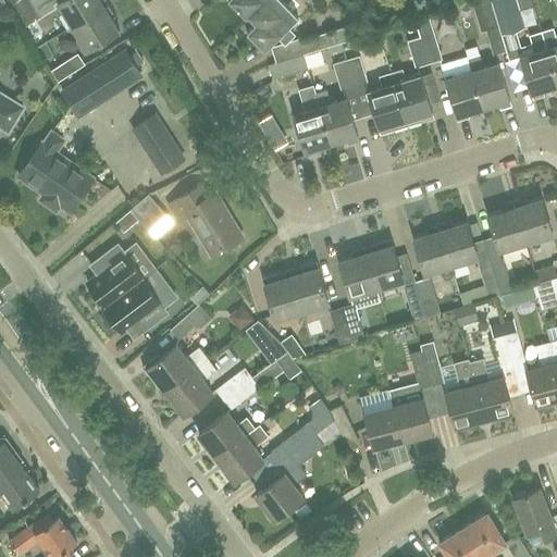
[(20,0),(11,5),(17,17),(47,0),(20,0)]
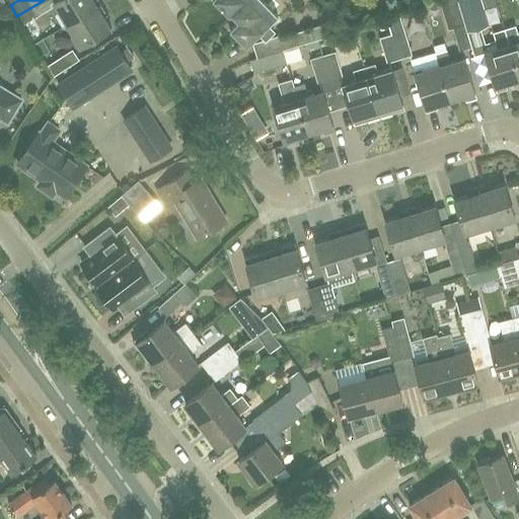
[(47,0),(44,0),(16,16),(22,26),(52,8),(47,0)]
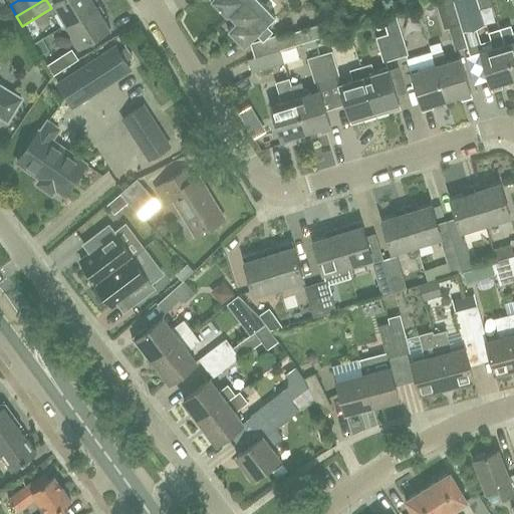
[(101,5),(98,0),(56,0),(53,2),(67,25),(101,5)]
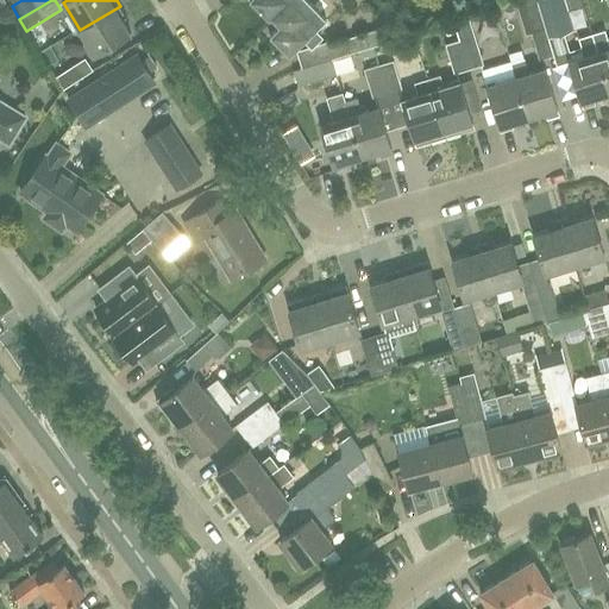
[(269,20),(271,18),(290,0),(250,0),(250,1),(269,20)]
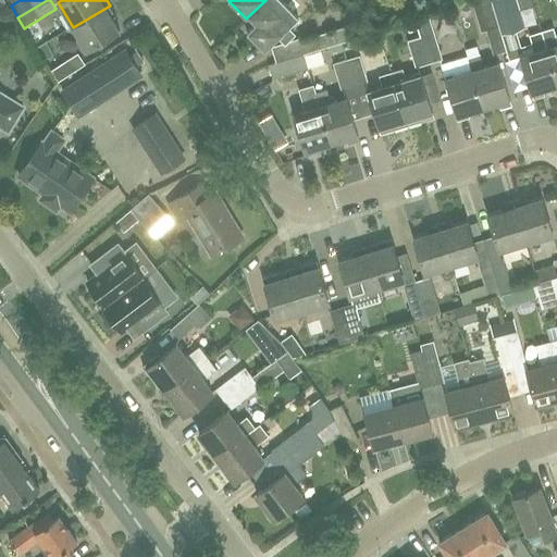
[(281,0),(265,0),(248,16),(256,25),(247,34),(265,51),(292,24),(280,12),(286,4),(281,0)]
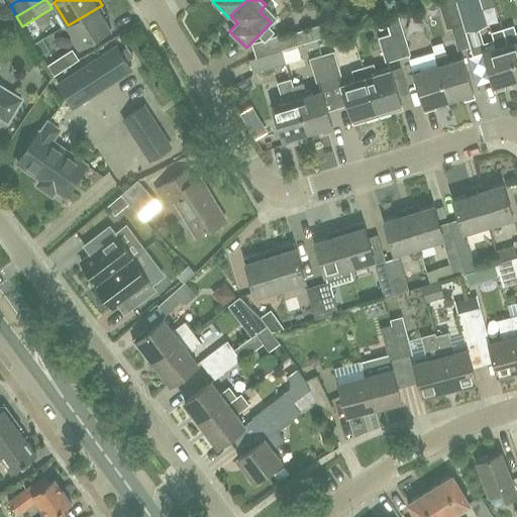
[(457,0),(458,3),(468,31),(488,25),(480,0),(457,0)]
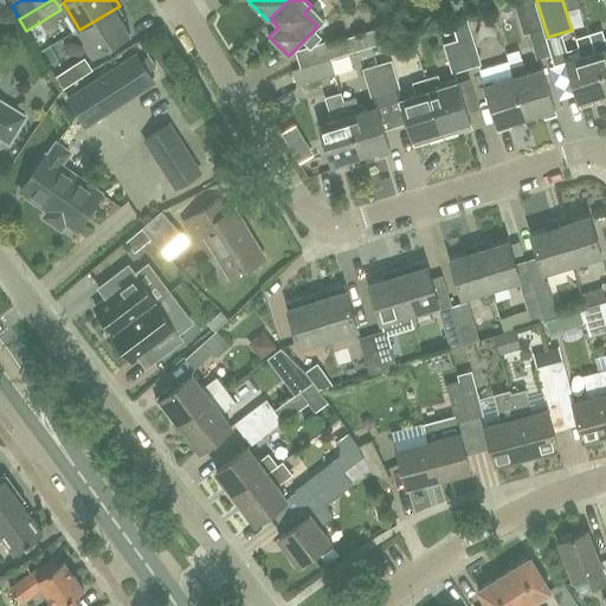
[(537,60),(554,56),(548,37),(537,4),(521,8),(537,60)]
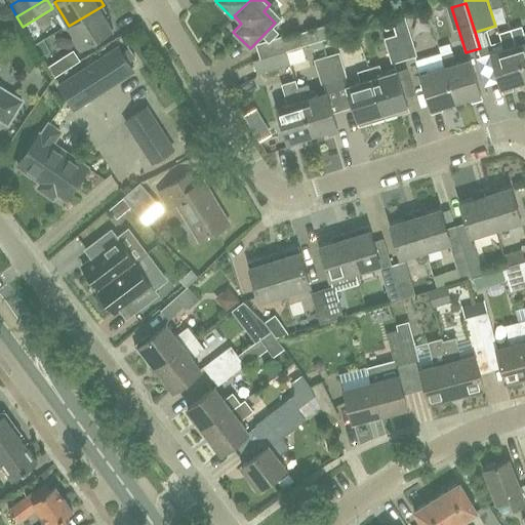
[(104,5),(69,26),(82,48),(113,30),(106,17),(110,15),(104,5)]
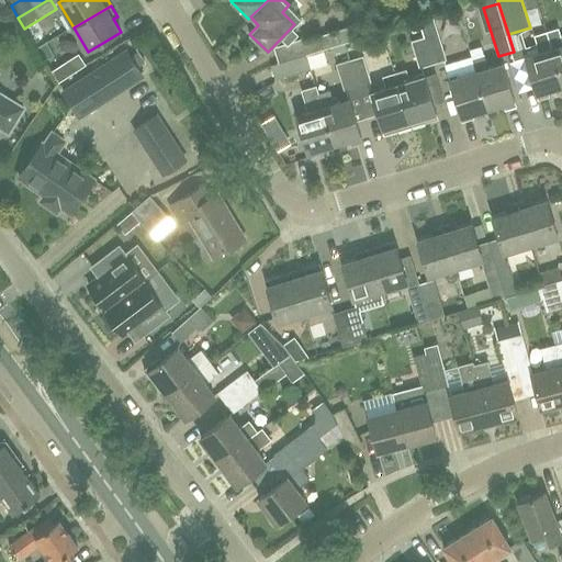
[(422,20),(435,64),(447,60),(434,18),(422,20)]
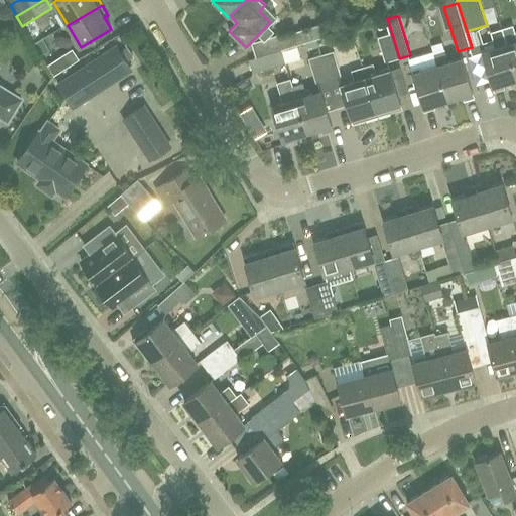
[(385,63),(399,58),(387,18),(385,19),(390,34),(377,38),(385,63)]
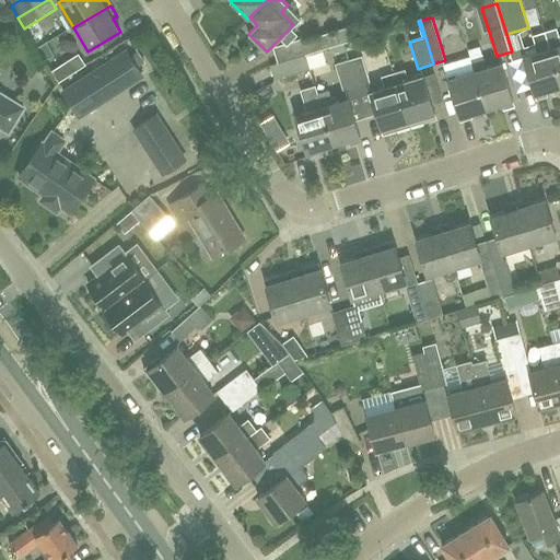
[(305,55),(340,45),(340,44),(365,36),(358,24),(301,42),(300,39),(272,47),(278,63),(305,55)]
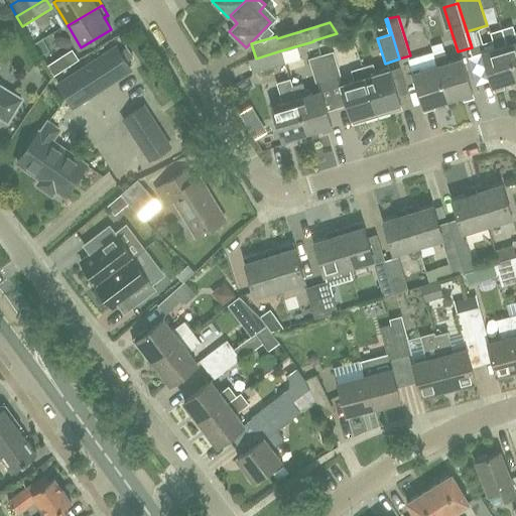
[(504,83),(515,79),(515,70),(508,44),(504,29),(492,32),(497,48),(483,52),(495,91),(505,88),(504,83)]
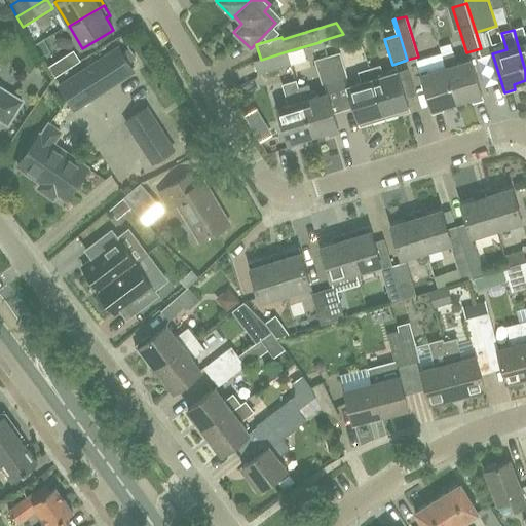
[(53,51),(71,40),(65,31),(47,42),(53,51)]
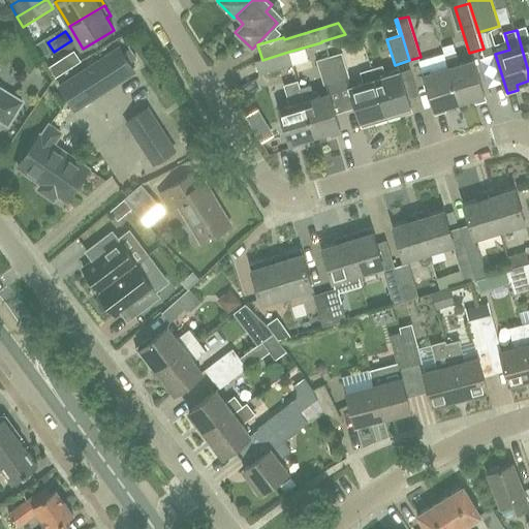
[(119,48),(58,86),(73,110),(134,72),(119,48)]
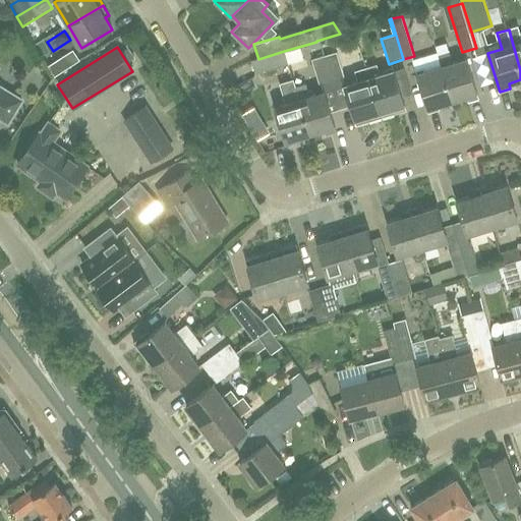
[(54,77),(79,60),(73,50),(47,66),(54,77)]
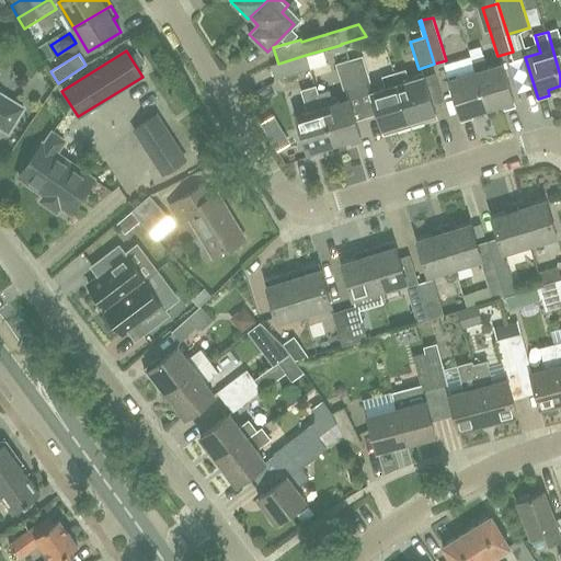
[(310,70),(306,55),(278,64),(271,66),(275,80),(310,70)]
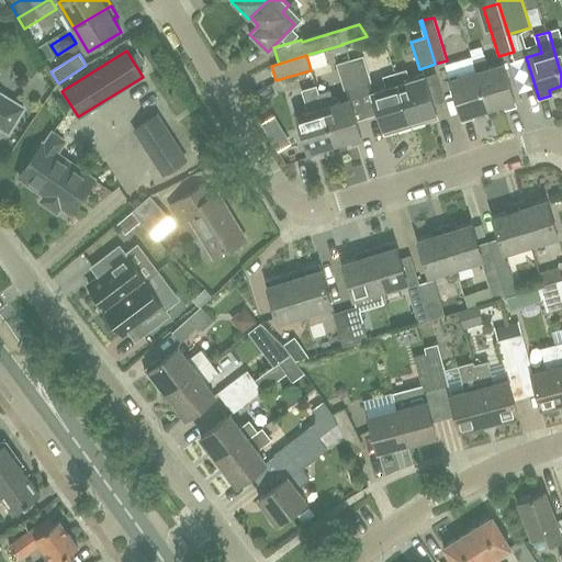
[(505,63),(487,68),(484,55),(473,58),(478,70),(489,109),(504,103),(505,109),(518,104),(505,63)]
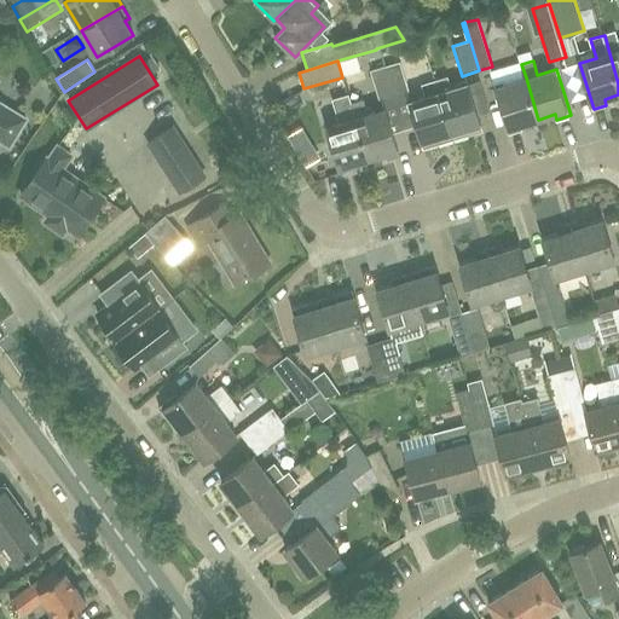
[(400,62),(387,67),(398,102),(405,129),(417,126),(423,148),(435,144),(453,139),(435,80),(421,85),(424,97),(410,102),(408,92),(410,92),(400,62)]
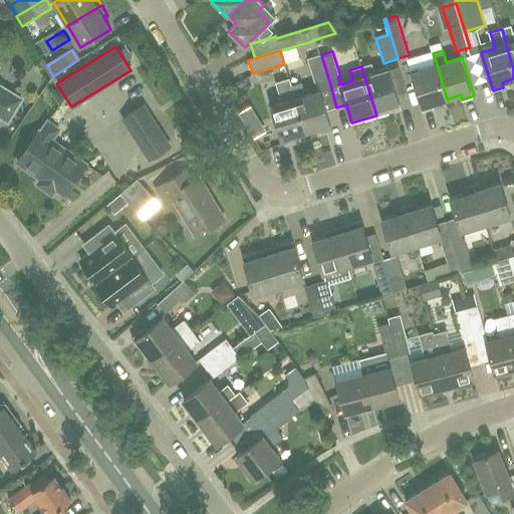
[(433,103),(447,99),(437,64),(433,53),(432,54),(431,52),(407,59),(411,72),(412,72),(424,111),(435,108),(433,103)]
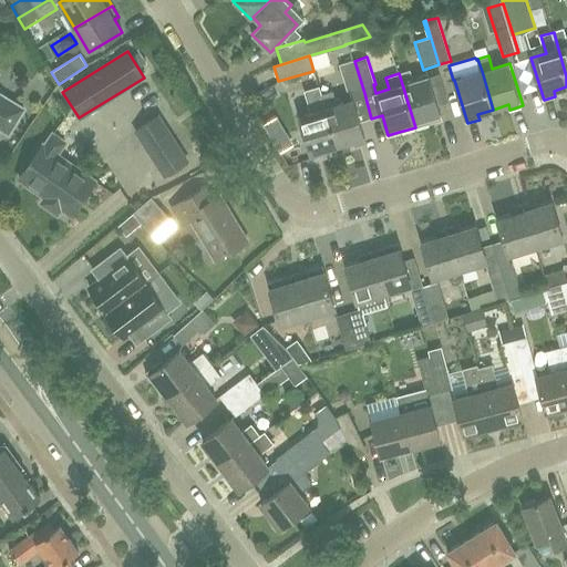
[(354,61),(339,65),(348,92),(350,92),(351,98),(353,96),(364,93),(354,61)]
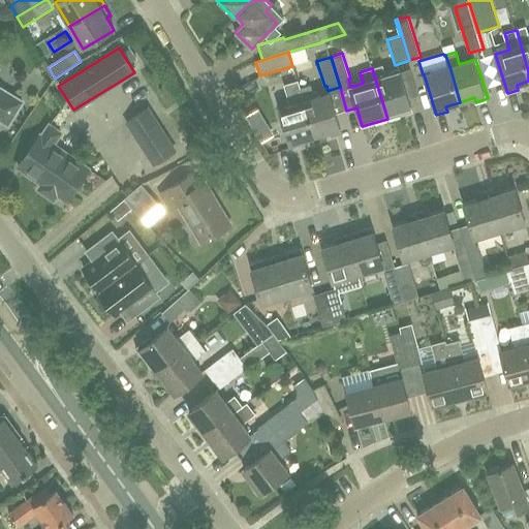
[(383,65),(372,68),(387,119),(413,111),(409,97),(402,71),(401,71),(386,75),(383,65)]
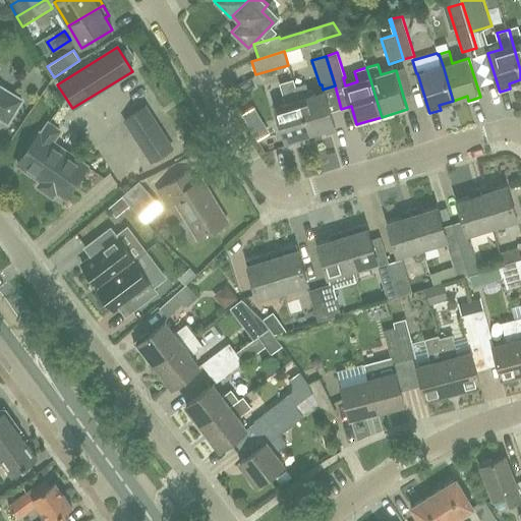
[(287,103),(275,107),(287,146),(297,142),(296,137),(310,133),(296,88),(297,88),(295,80),(294,80),(284,83),(283,88),(287,103)]
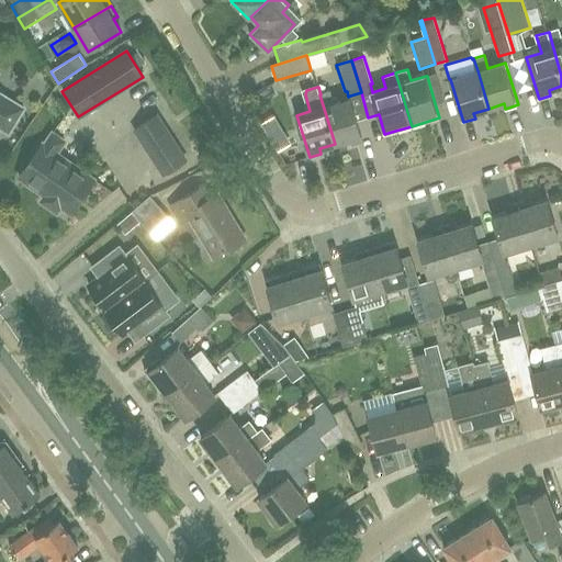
[(321,94),(319,94),(335,144),(349,139),(350,145),(363,141),(357,120),(351,99),(335,103),(332,91),(321,94)]
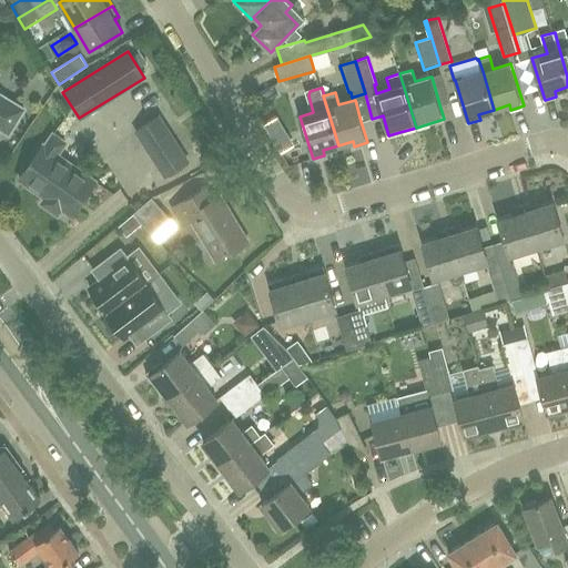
[(0,130),(7,135),(22,110),(0,97),(0,130)]
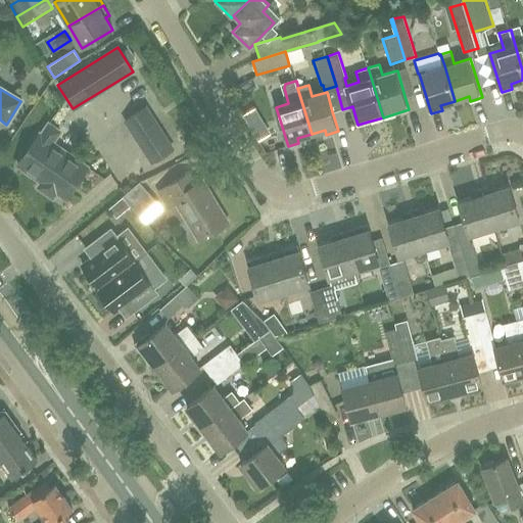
[(153,162),(174,149),(146,106),(126,121),(153,162)]
